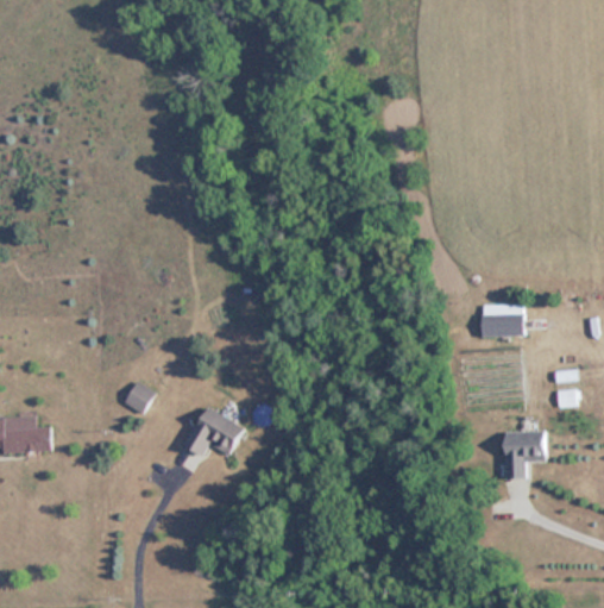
[(480,314),(480,336),(522,336),(522,314),(480,314)]
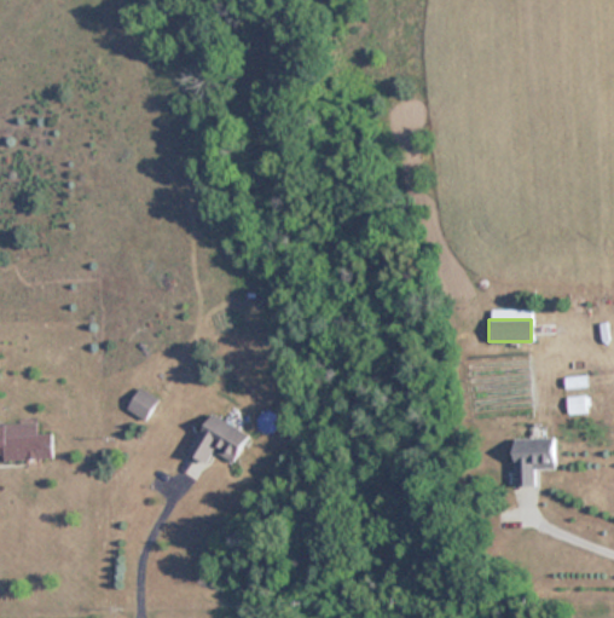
[(150,397),(134,391),(127,413),(143,419),(150,397)]
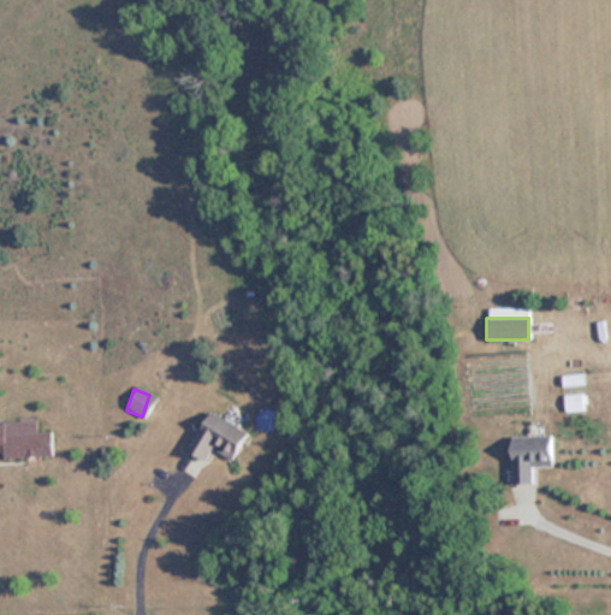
[(580,412),(580,395),(563,395),(563,412),(580,412)]
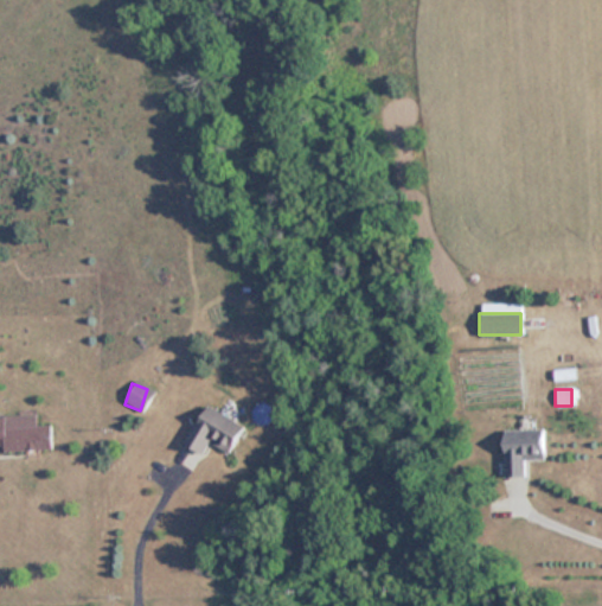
[(242,427),(204,406),(181,444),(202,454),(207,442),(226,454),(242,427)]
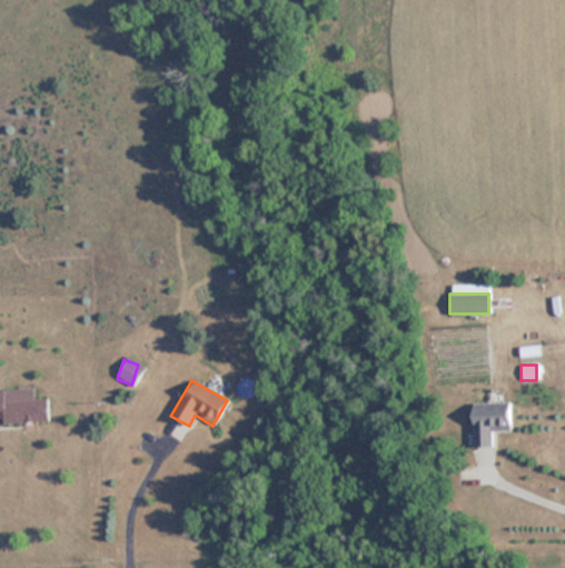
[(0,424),(45,421),(43,399),(0,401),(0,392),(0,424)]
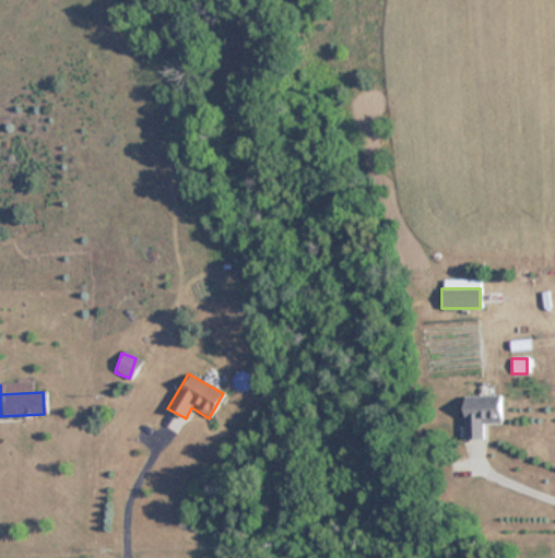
[(463,398),(463,439),(482,439),(482,425),(499,425),(499,398),(463,398)]
